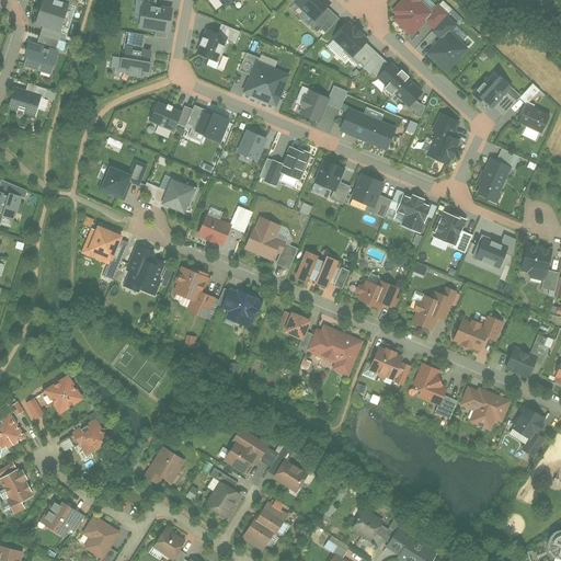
[(41,0),(38,10),(66,16),(69,2),(57,0),(41,0)]
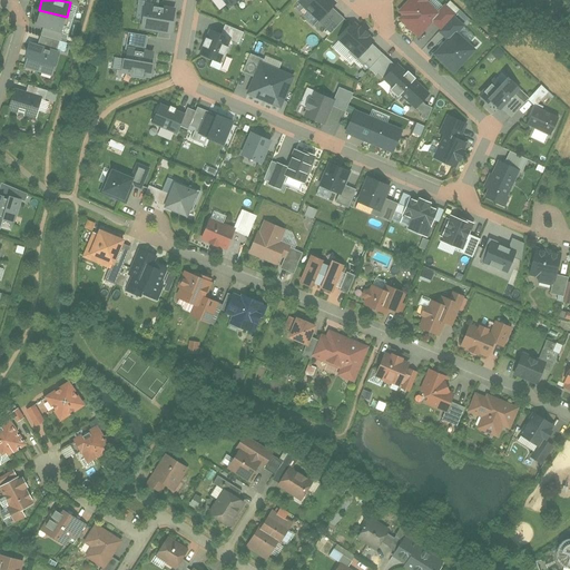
[(146,9),(144,31),(175,35),(178,10),(159,8),(159,0),(138,0),(138,8),(146,9)]
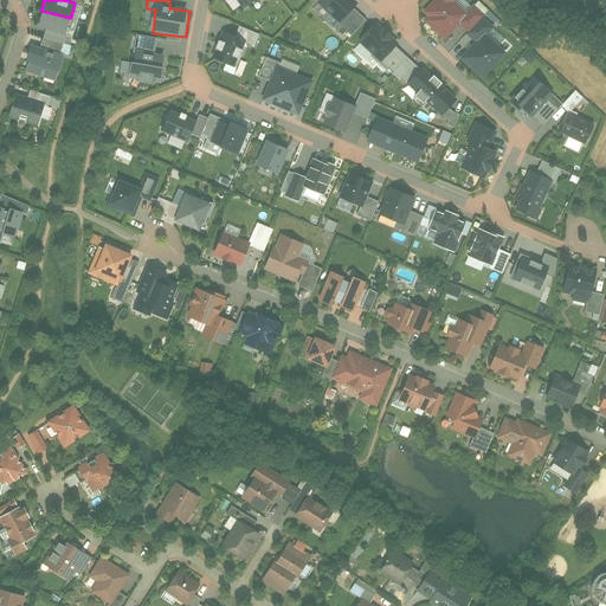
[(260,0),(233,0),(243,14),(262,1),(260,0)]
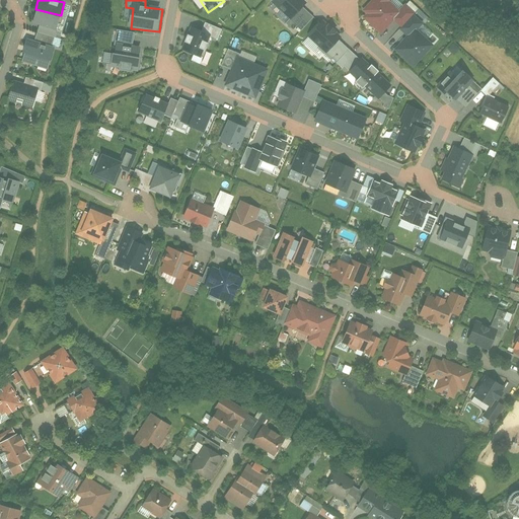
[(306,6),(300,0),(276,0),(274,2),(291,19),(288,22),(300,34),(314,19),(303,9),(306,6)]
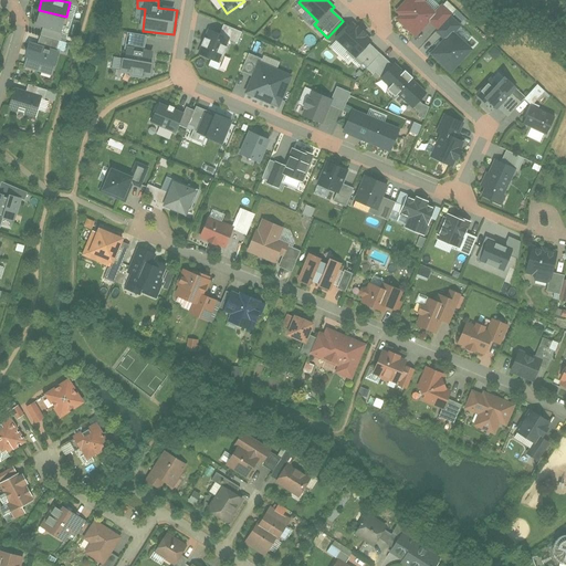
[(438,13),(423,0),(407,0),(391,17),(415,39),(438,13)]
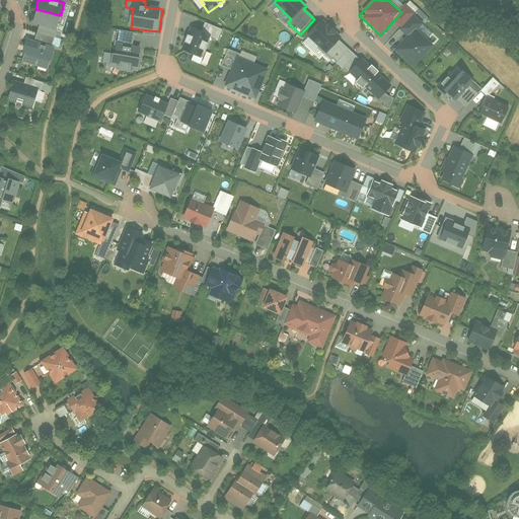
[(32,22),(58,28),(61,15),(35,9),(32,22)]
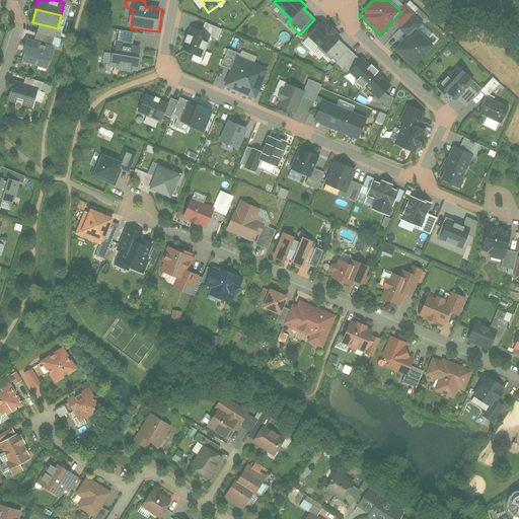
[(341,41),(324,23),(309,38),(325,55),(341,41)]
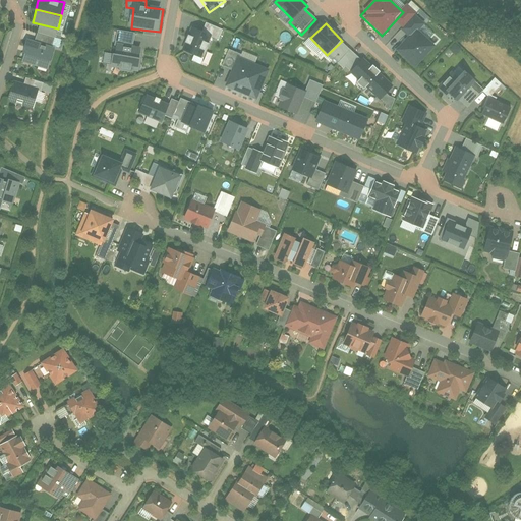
[(424,25),(420,30),(435,45),(440,40),(424,25)]
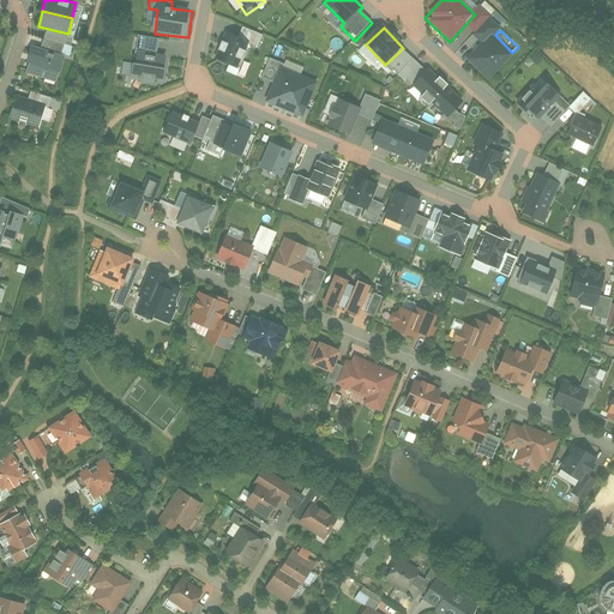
[(138,37),(131,80),(163,86),(168,59),(155,56),(158,41),(138,37)]
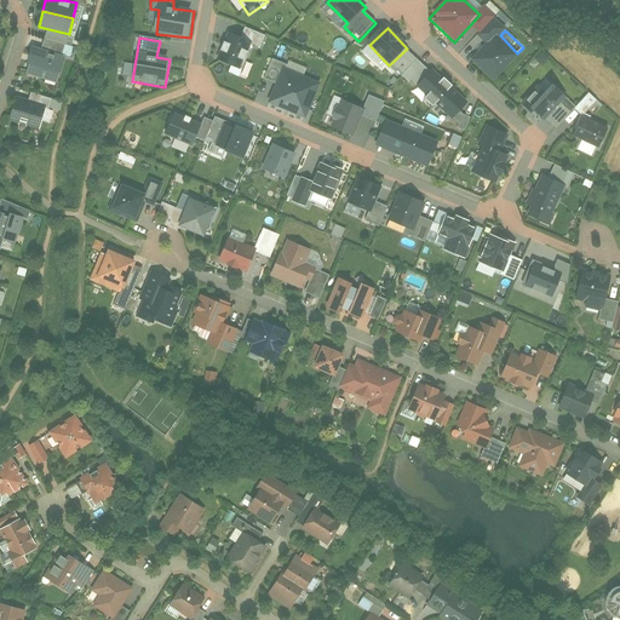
[(241,73),(251,45),(227,38),(217,64),(241,73)]
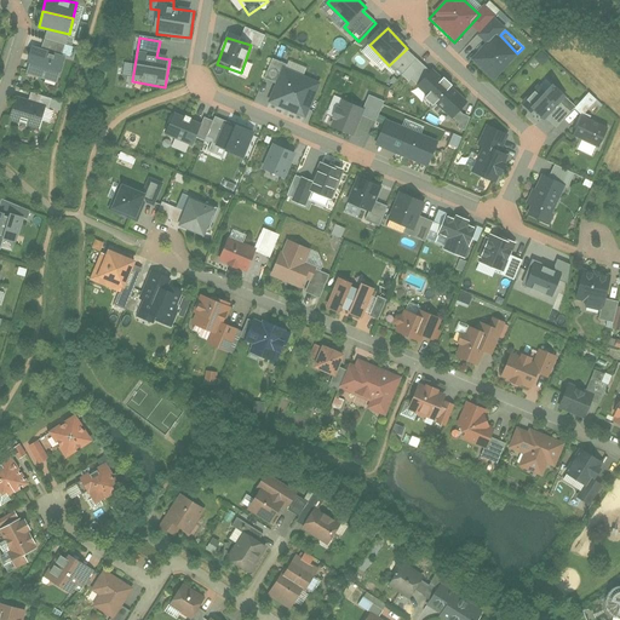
[(512,56),(494,38),(475,58),(493,76),(512,56)]
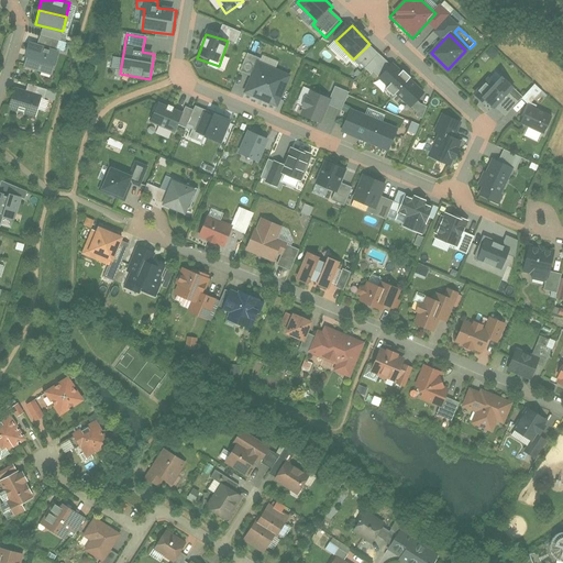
[(52,75),(58,51),(33,44),(26,68),(52,75)]
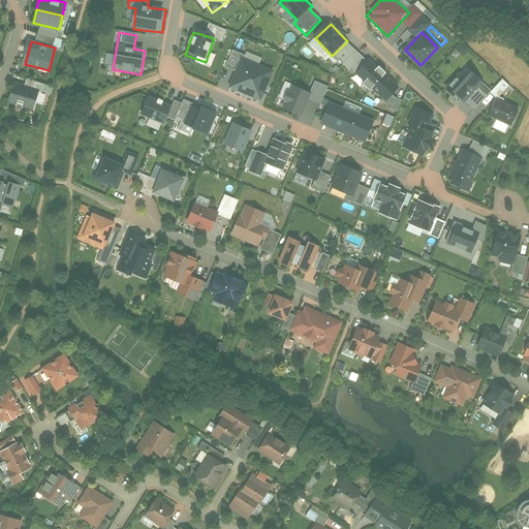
[(231,91),(260,103),(273,75),(245,63),(247,59),(232,53),(225,69),(238,75),(231,91)]
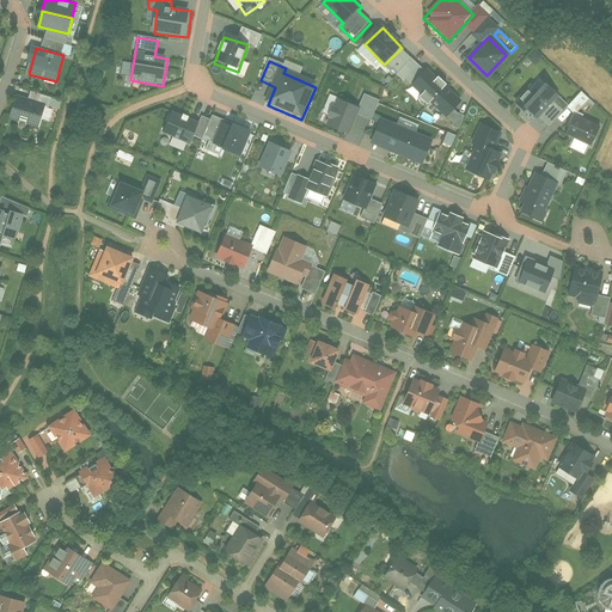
[(429,106),(444,90),(426,75),(411,91),(429,106)]
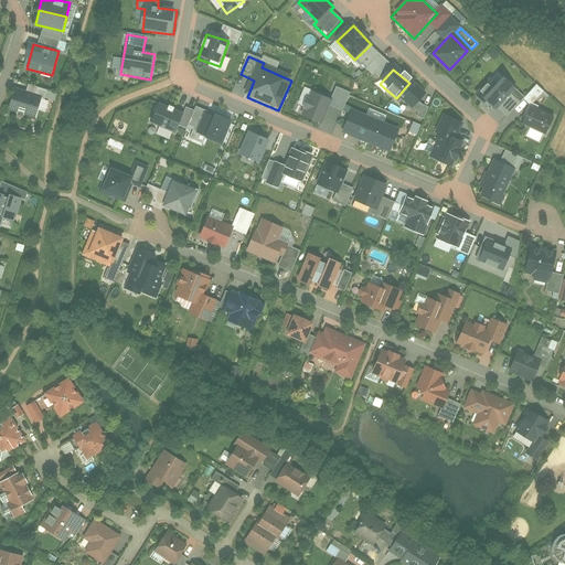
[(414,112),(426,97),(409,83),(396,98),(414,112)]
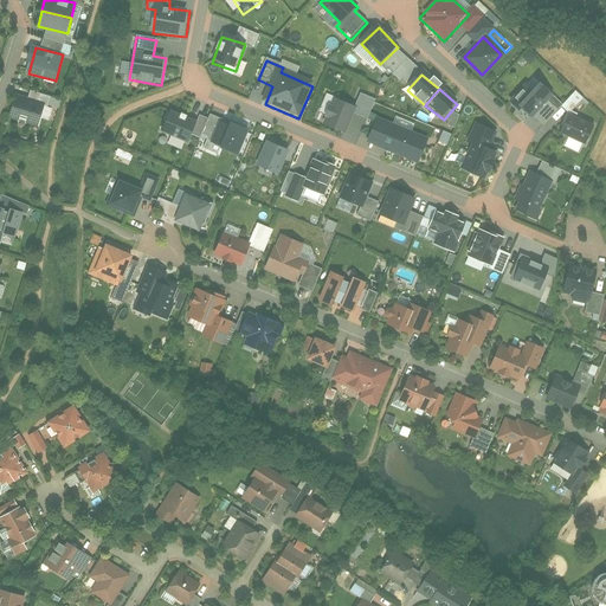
[(554,101),(542,89),(535,96),(527,89),(510,107),(539,131),(556,111),(550,105),(554,101)]
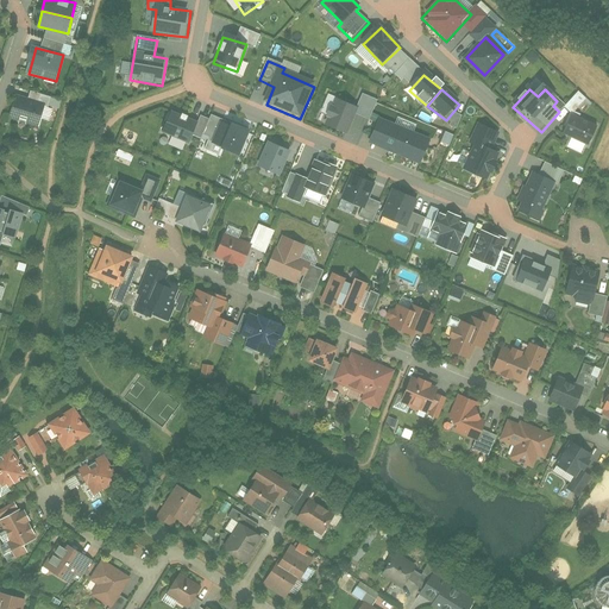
[(41,126),(46,105),(19,98),(13,118),(41,126)]
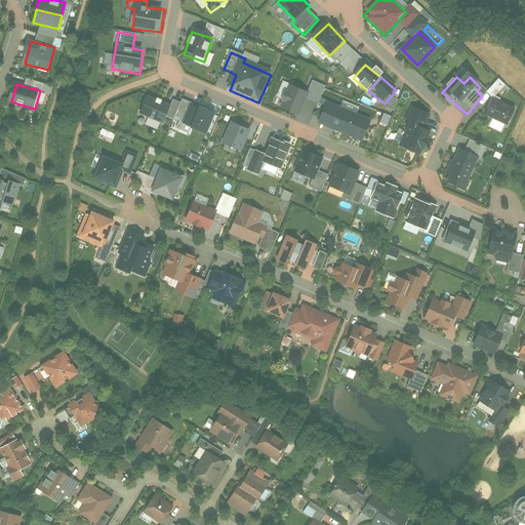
[(307,95),(289,88),(279,113),(296,120),(307,95)]
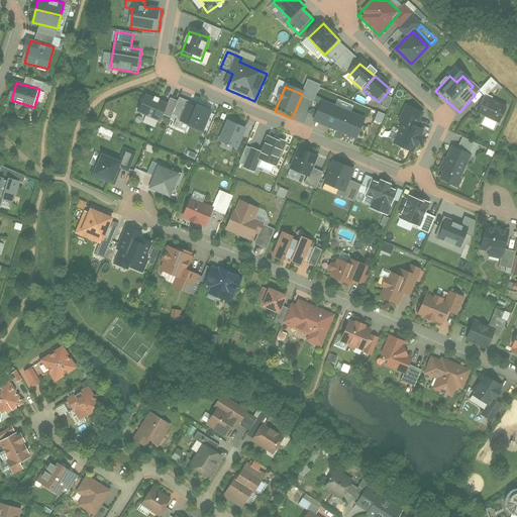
[(161,120),(168,103),(145,95),(138,111),(161,120)]
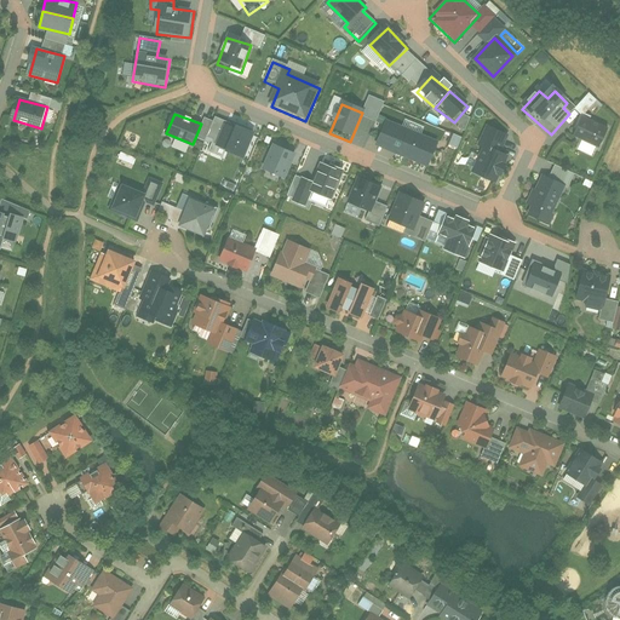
[(600,154),(612,130),(583,115),(570,139),(600,154)]
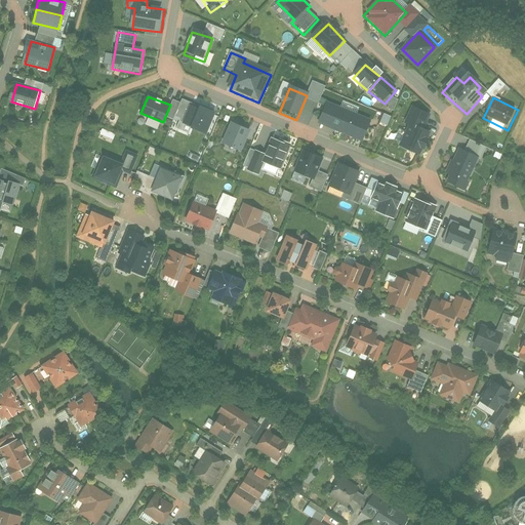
[(209,135),(216,113),(192,105),(184,127),(209,135)]
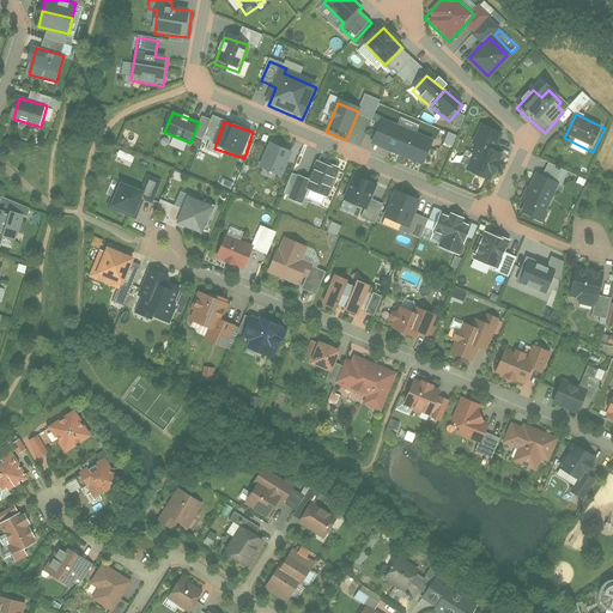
[(437,144),(381,122),(371,147),(428,169),(437,144)]
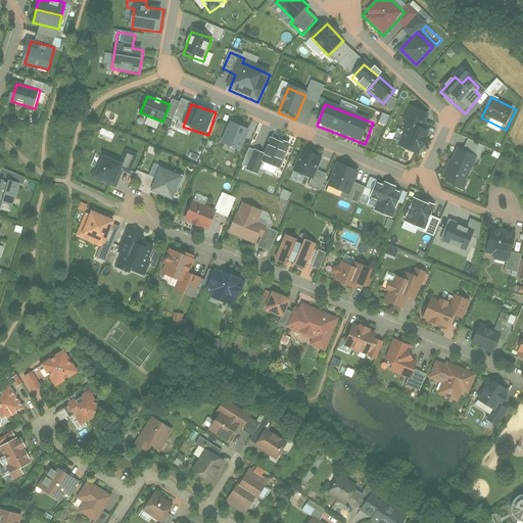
[(427,117),(409,109),(401,126),(407,128),(396,148),(416,157),(426,135),(421,132),(427,117)]
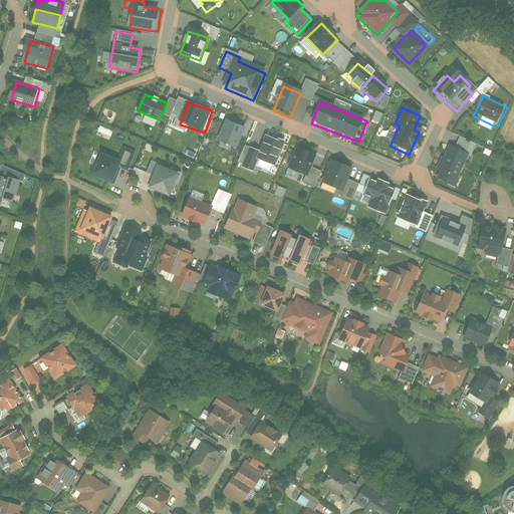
[(379,122),(382,113),(375,111),(372,119),(379,122)]
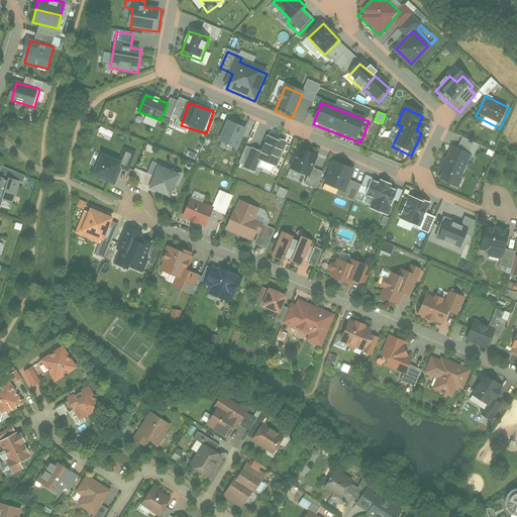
[(247,130),(228,122),(219,144),(238,152),(247,130)]
